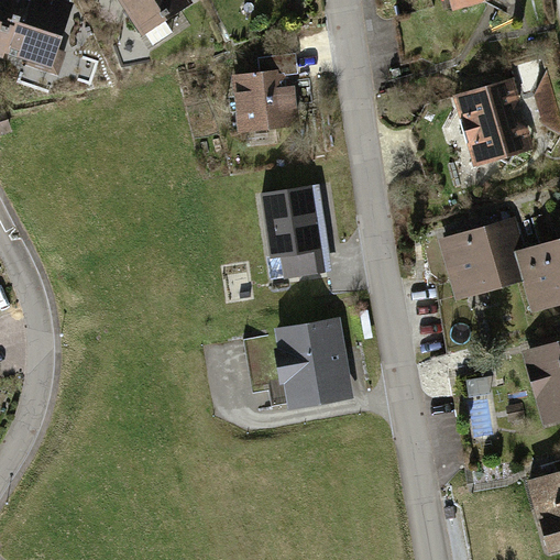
[(0,53),(3,55),(21,0),(0,0),(0,53)]
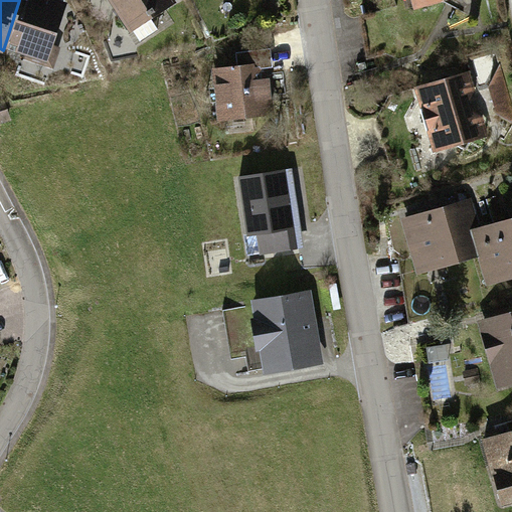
[(19,0),(5,47),(47,60),(65,3),(56,0),(19,0)]
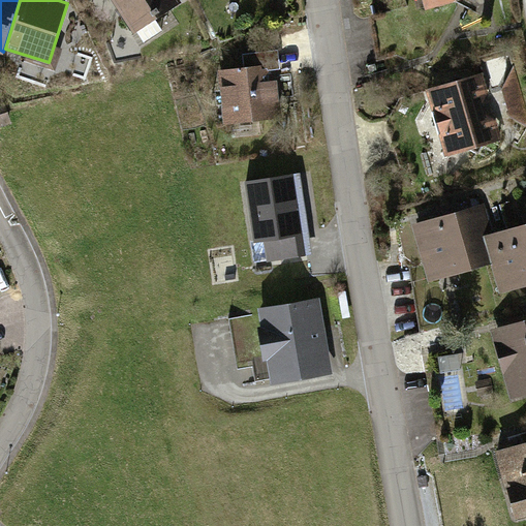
[(128,0),(129,1),(118,8),(142,43),(163,29),(156,17),(177,3),(175,0),(128,0)]
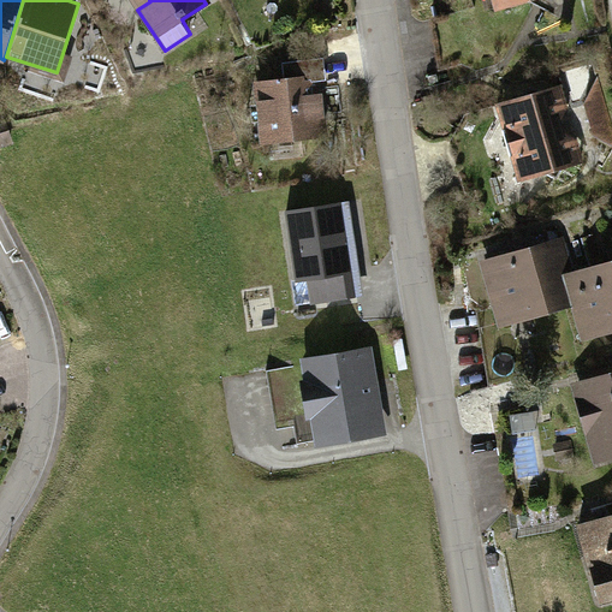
[(284,81),(255,83),(261,142),(322,135),(316,78),(325,78),(322,55),(281,60),(284,81)]
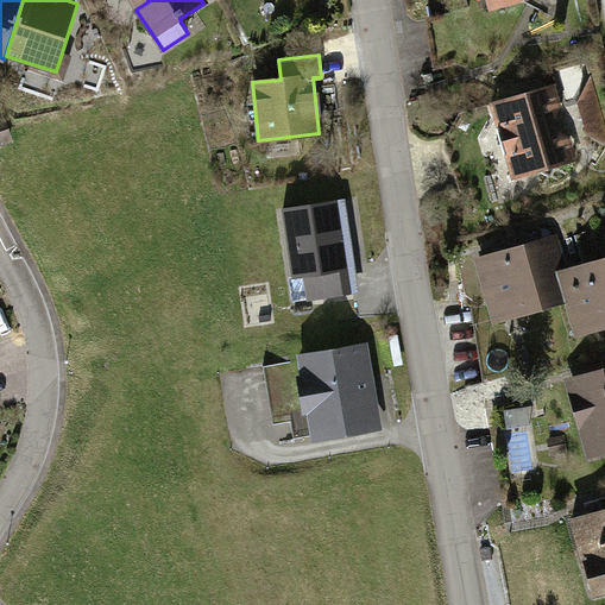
[(109,71),(95,74),(98,88),(112,86),(109,71)]
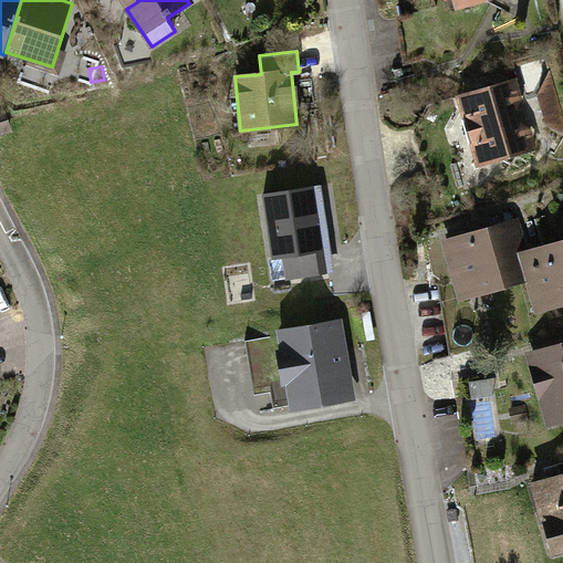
[(562,132),(562,121),(548,70),(535,94),(554,104),(543,124),(562,132)]
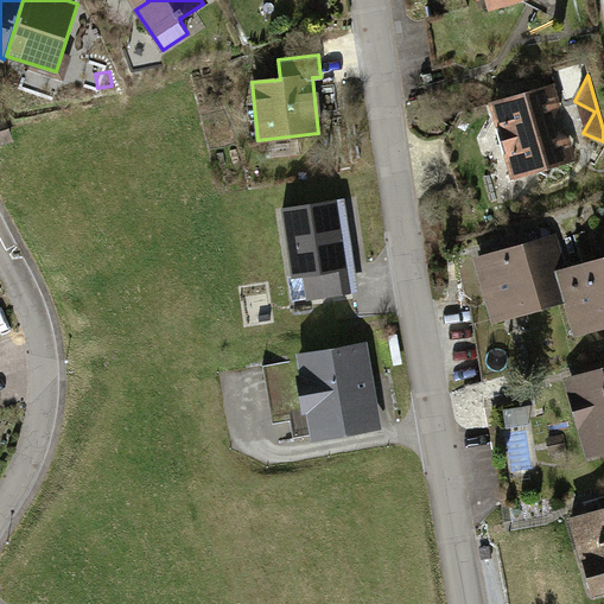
[(514,93),(495,126),(500,141),(504,156),(547,177),(567,137),(553,128),(555,124),(551,122),(559,106),(520,83),(514,93)]
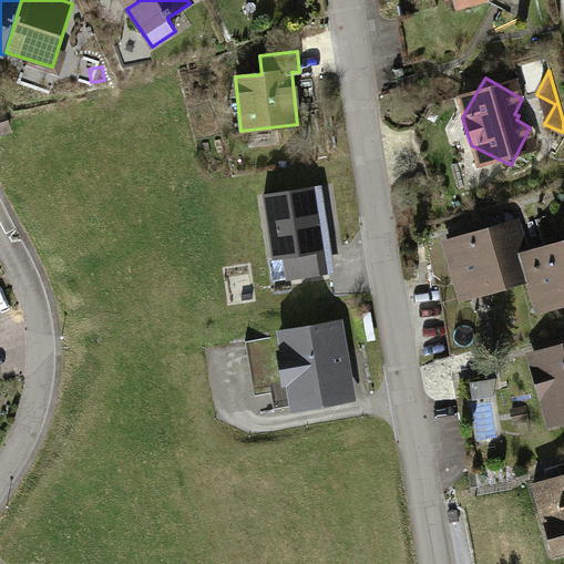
[(334,274),(320,186),(265,194),(274,256),(282,255),(286,280),(334,274)]
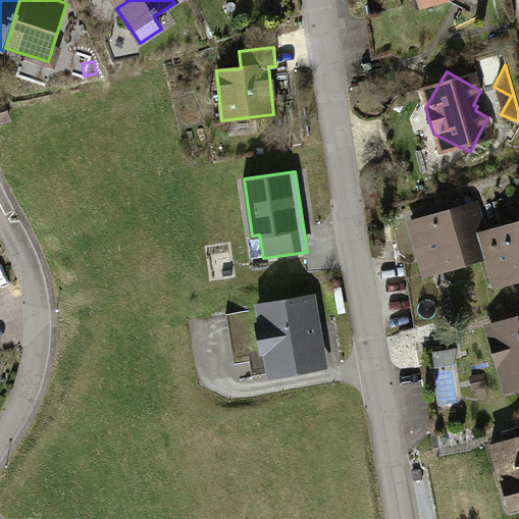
[(498,199),(490,202),(497,218),(504,216),(498,199)]
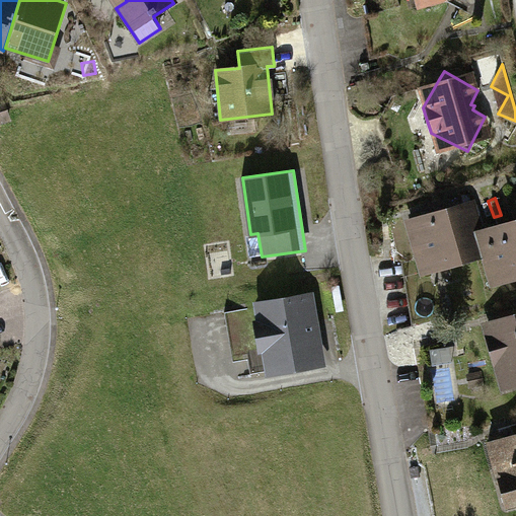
[(468,202),(404,220),(416,256),(436,251),(441,269),(485,256),(468,202)]
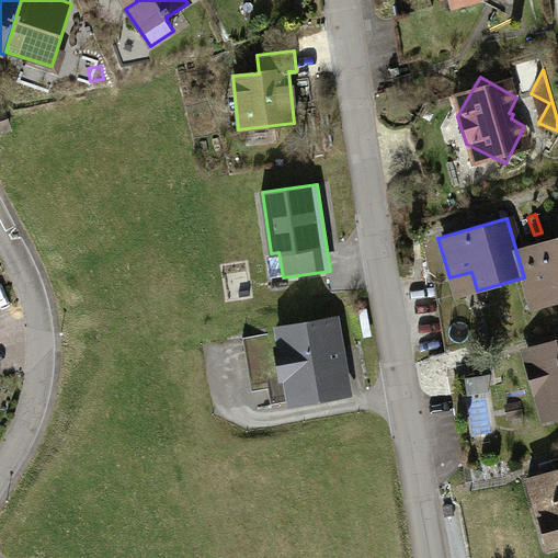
[(557,236),(515,249),(527,289),(533,308),(555,302),(557,300),(557,236)]
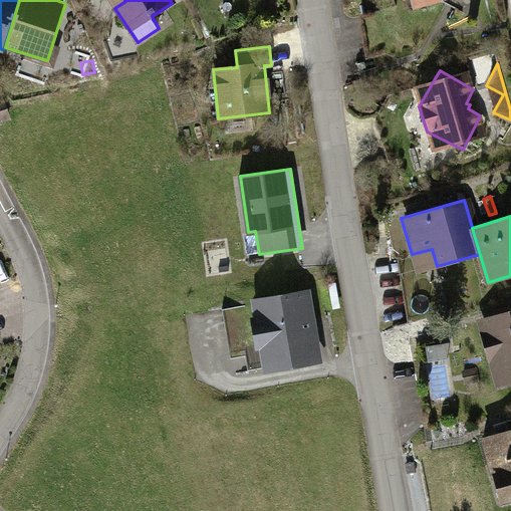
[(305,292),(253,301),(256,317),(251,318),(256,349),(270,346),(273,364),(316,357),(305,292)]
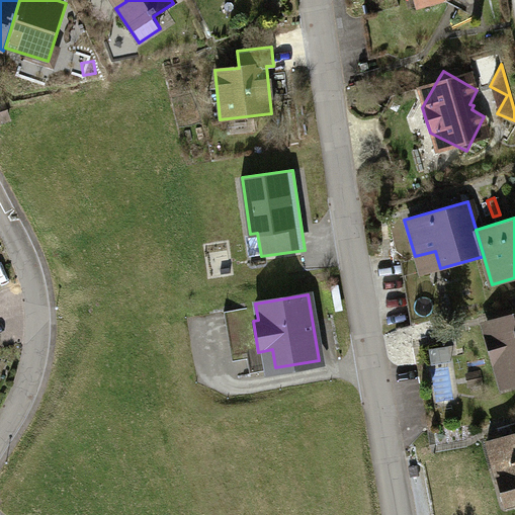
[(258,320),(255,304),(224,309),(232,359),(247,356),(249,371),(275,367),(272,349),(258,352),(253,321),(258,320)]
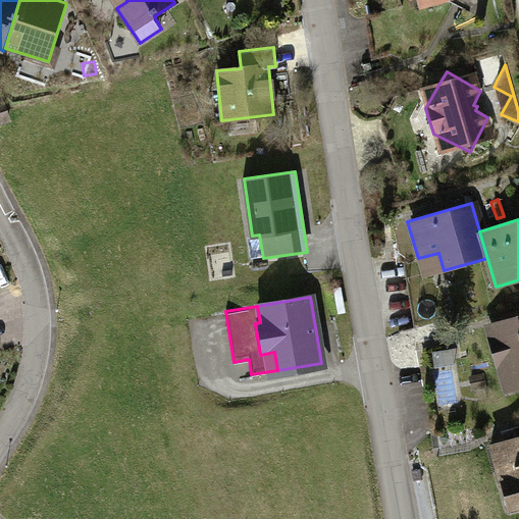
[(518,314),(485,324),(507,396),(518,392),(518,314)]
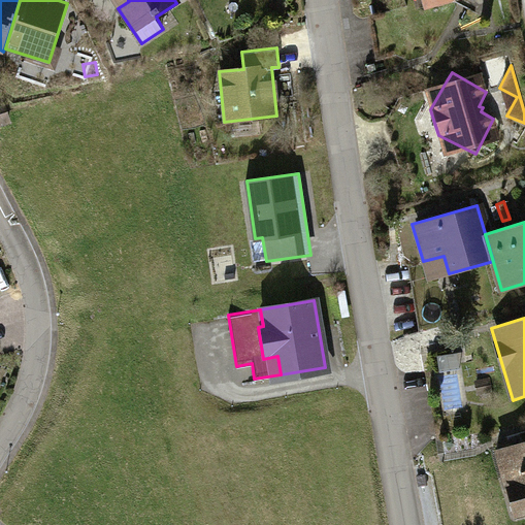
[(524,444),(497,452),(518,517),(524,515),(524,444)]
